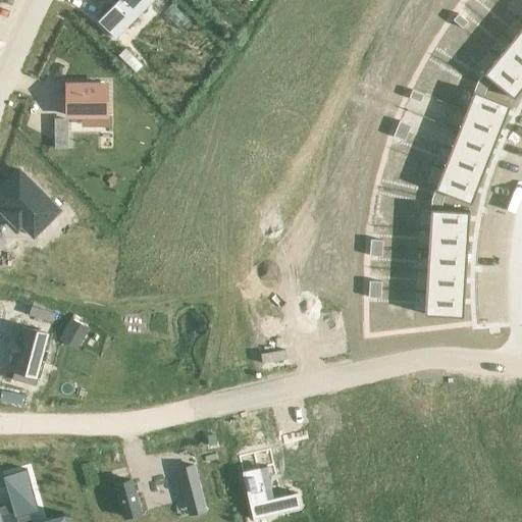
[(117,0),(98,20),(115,38),(153,0),(117,0)]
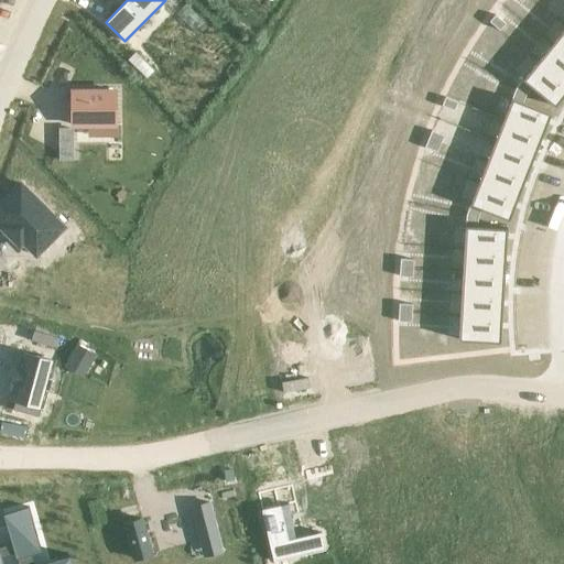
[(491,19),(486,25),(497,33),(501,26),(491,19)]
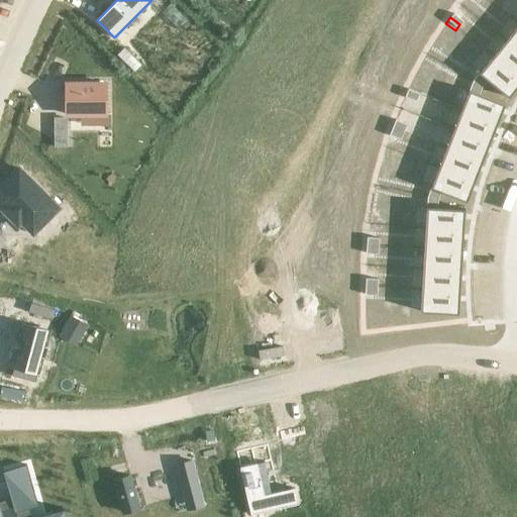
[(516,26),(506,40),(516,49),(516,26)]
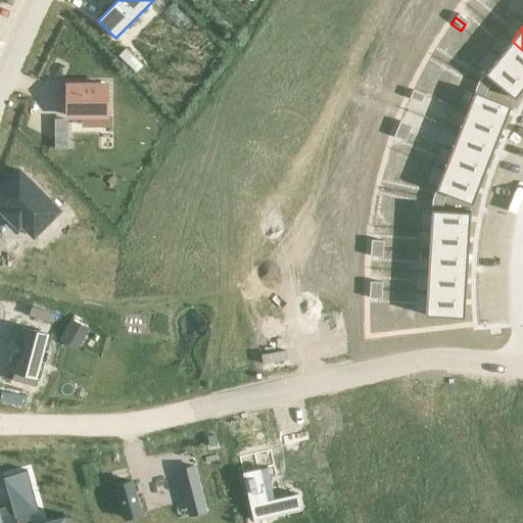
[(522,50),(512,41),(498,57),(522,77),(522,50)]
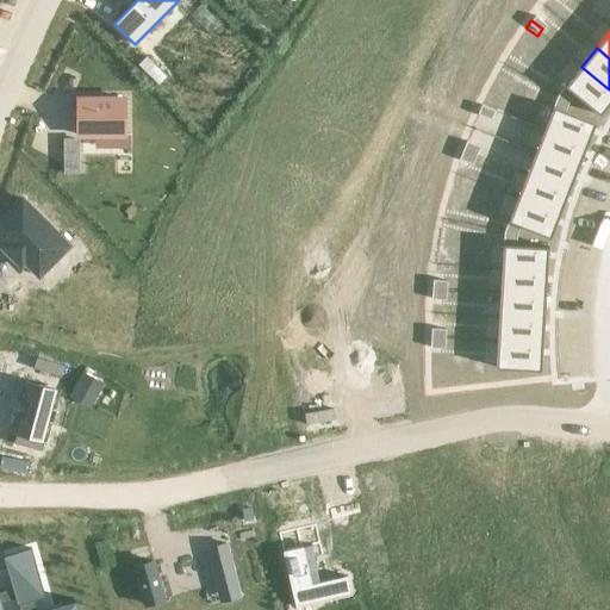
[(147,57),(139,66),(160,85),(167,78),(147,57)]
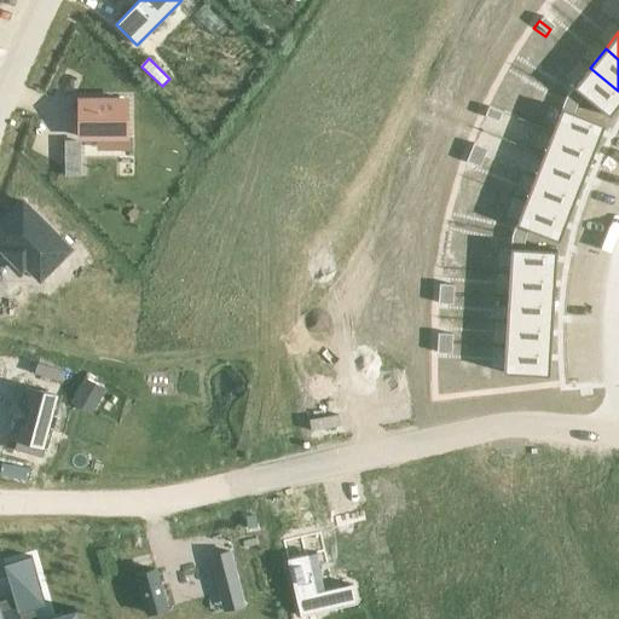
[(618,91),(590,68),(573,87),(584,96),(609,116),(618,104),(618,91)]
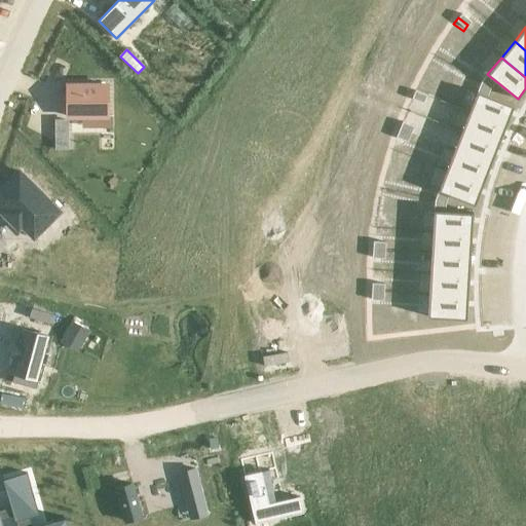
[(487,74),(481,82),(490,87),(496,81),(487,74)]
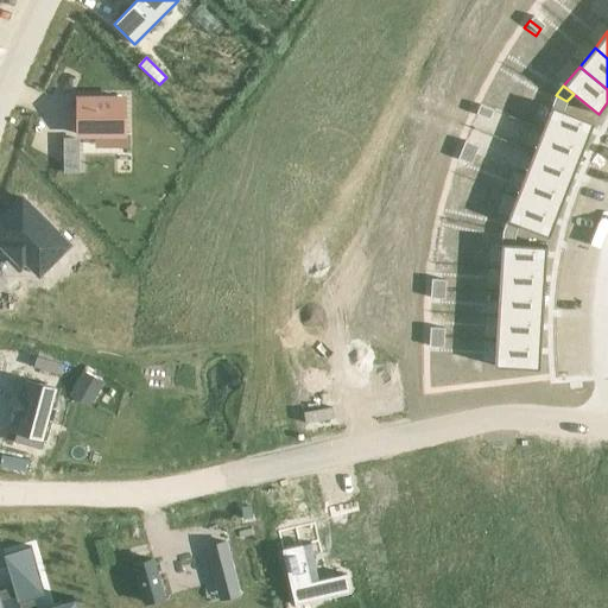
[(556,95),(551,106),(564,111),(567,101),(556,95)]
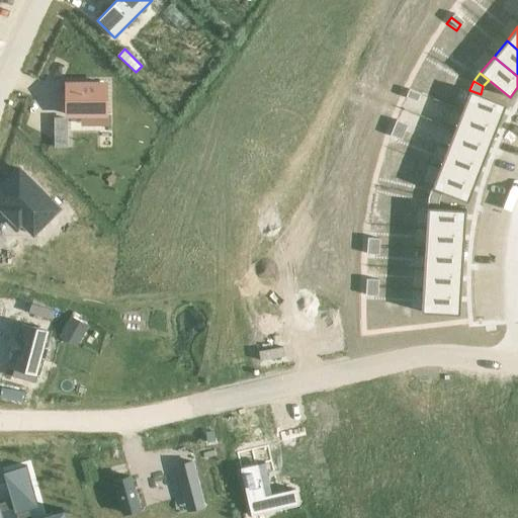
[(106,84),(66,84),(66,114),(106,114),(106,84)]
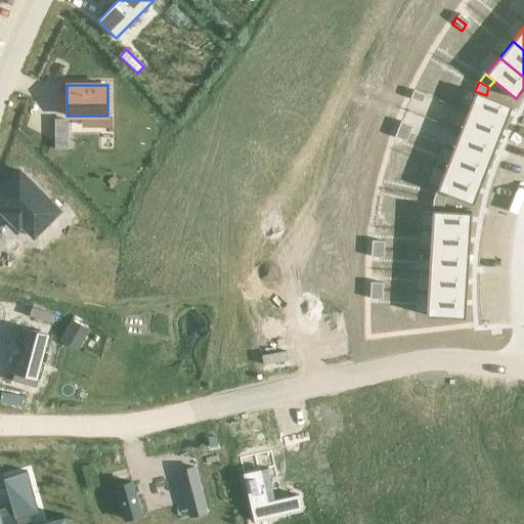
[(475,91),(468,112),(504,126),(512,105),(486,95),(475,91)]
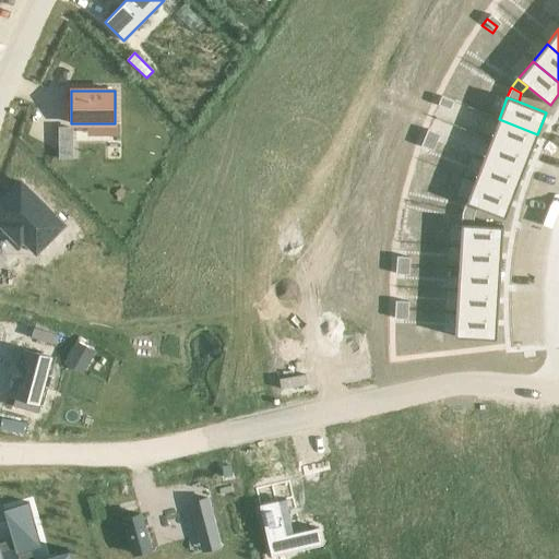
[(436,107),(432,115),(444,120),(448,111),(436,107)]
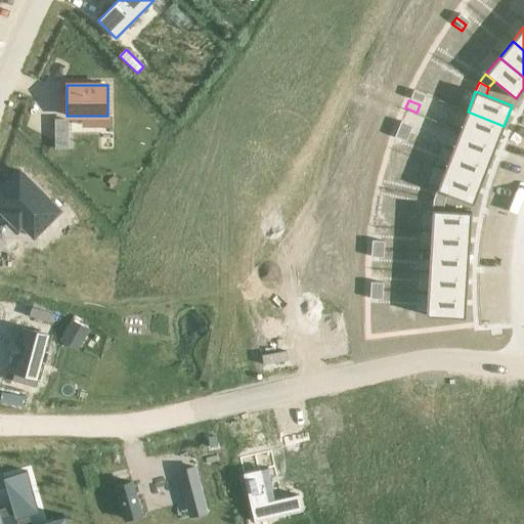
[(405,107),(402,115),(413,120),(417,113),(405,107)]
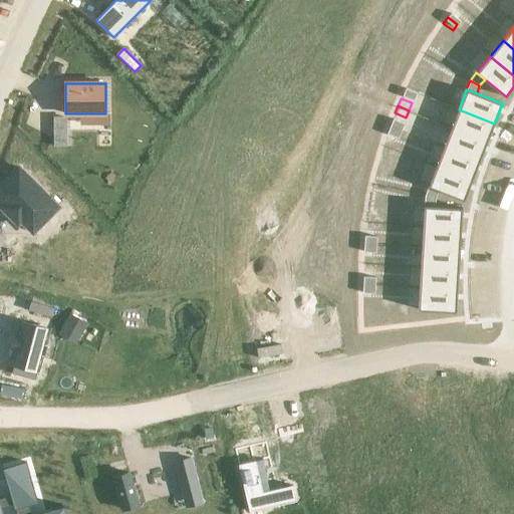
[(459,109),(451,129),(487,143),(494,123),(459,109)]
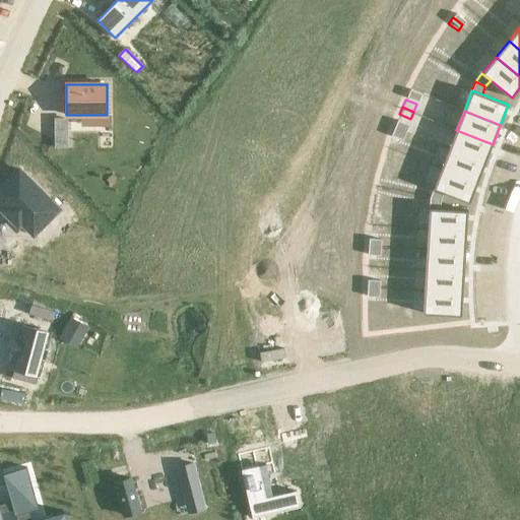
[(66,119),(54,119),(54,147),(60,147),(60,135),(66,135),(66,119)]
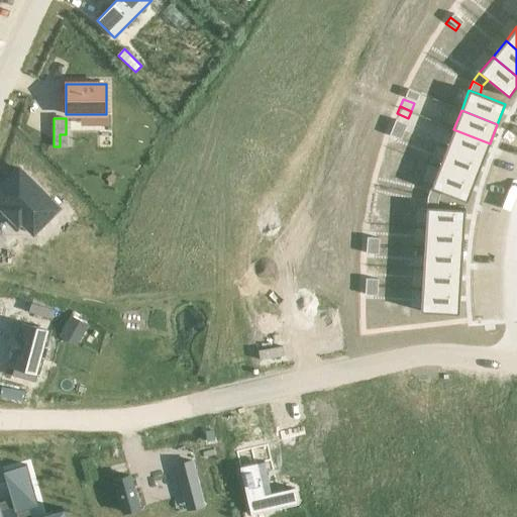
[(453,129),(446,148),(482,163),(490,143),(453,129)]
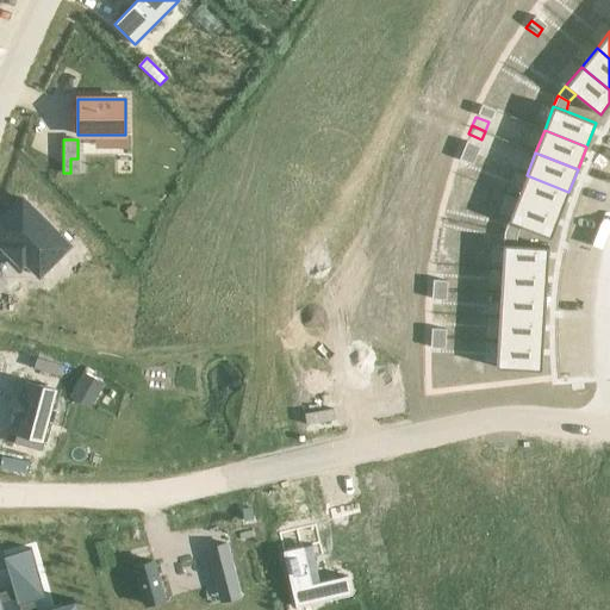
[(455,169),(453,178),(466,182),(470,173),(455,169)]
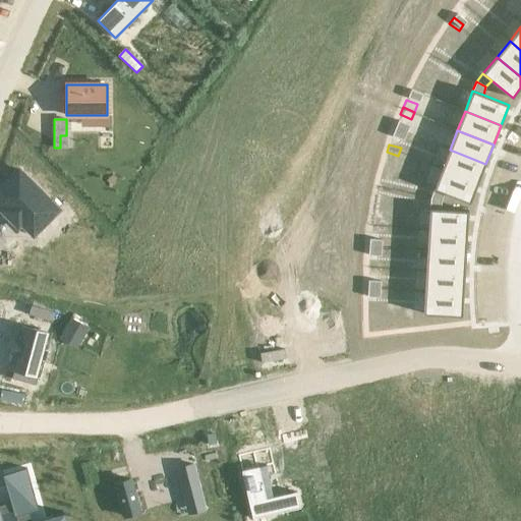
[(450,150),(442,169),(478,183),(485,164),(450,150)]
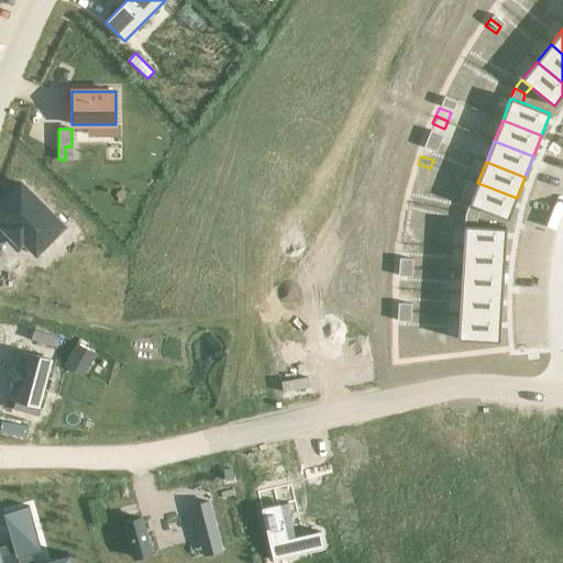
[(20,183),(0,202),(0,218),(4,223),(1,228),(20,246),(23,242),(36,255),(64,227),(20,183)]
